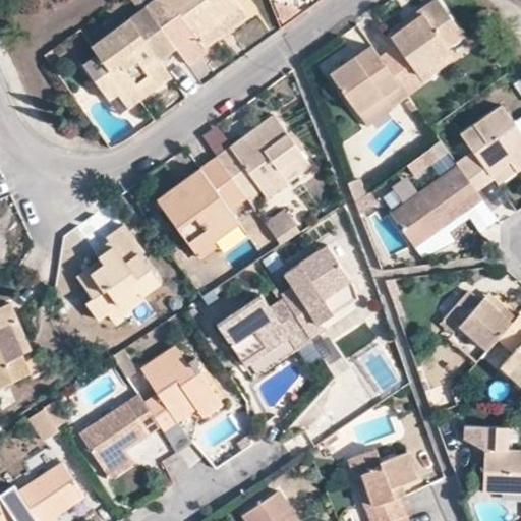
[(239,8),(233,0),(155,0),(145,7),(174,49),(191,36),(195,40),(239,8)]
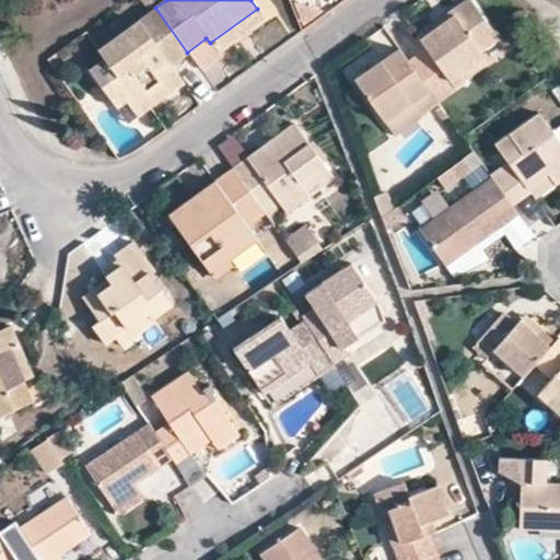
[(464,0),(446,13),(451,19),(433,30),(430,25),(415,36),(422,49),(406,60),(419,79),(435,102),(453,90),(451,86),(446,82),(481,57),(478,54),(496,41),(465,0),(464,0)]
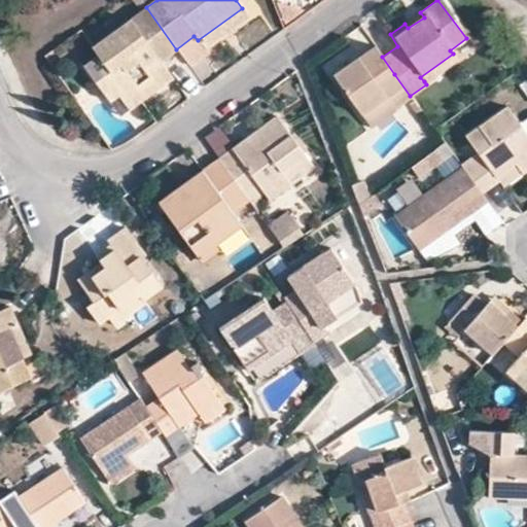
[(146,7),(92,47),(98,56),(83,67),(108,100),(116,95),(128,109),(170,77),(159,62),(176,49),(146,7)]
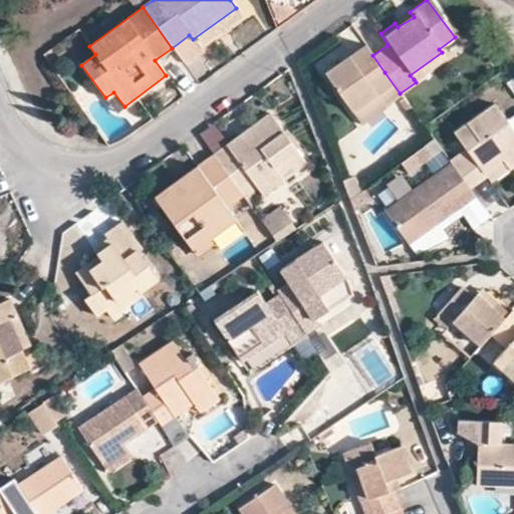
[(395,23),(398,27),(414,17),(410,12),(395,23)]
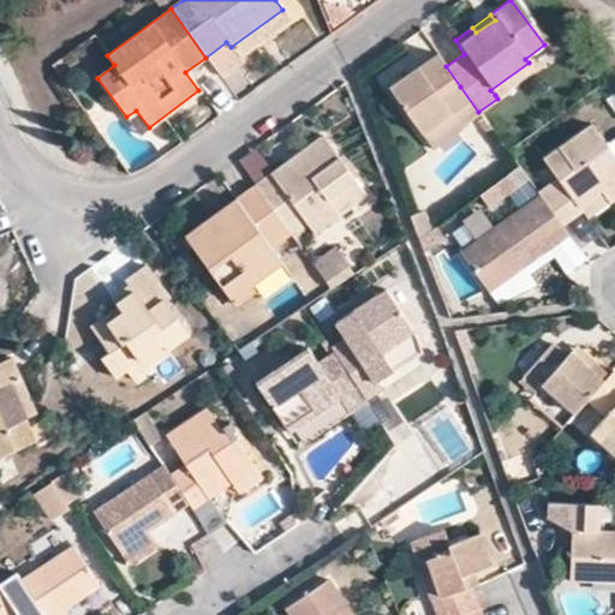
[(490,90),(495,95),(553,54),(544,45),(525,59),(529,63),(490,90)]
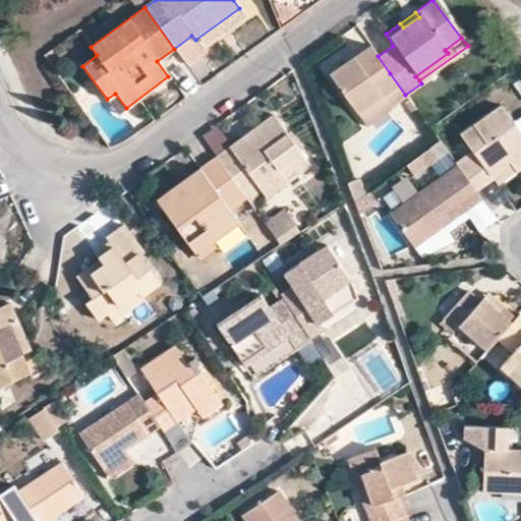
[(384,90),(379,81),(390,73),(378,56),(369,45),(331,74),(354,109),(378,94),(384,90)]
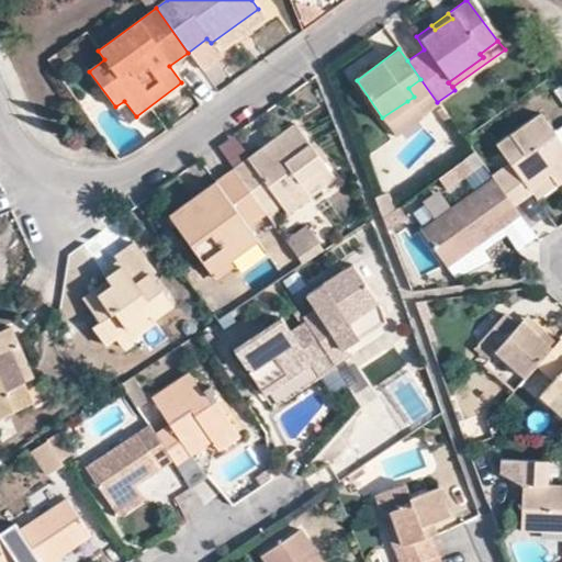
[(417,114),(407,101),(382,117),(393,133),(417,114)]
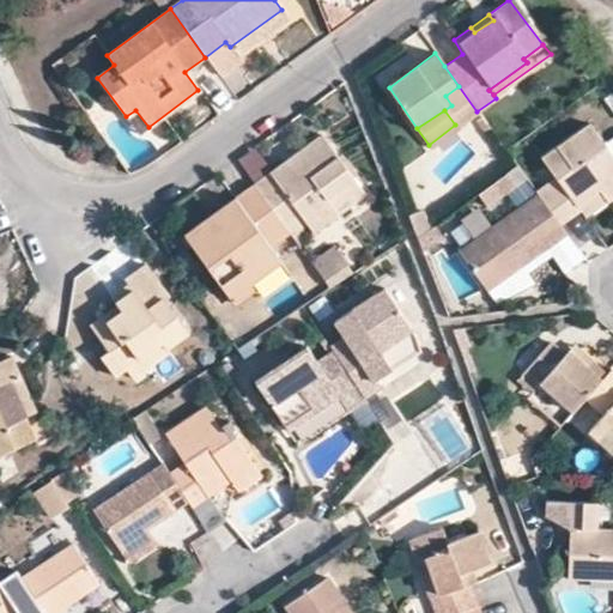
[(612,157),(588,123),(541,157),(556,176),(545,184),(534,193),(535,194),(557,224),(578,208),(582,214),(612,193),(612,157)]
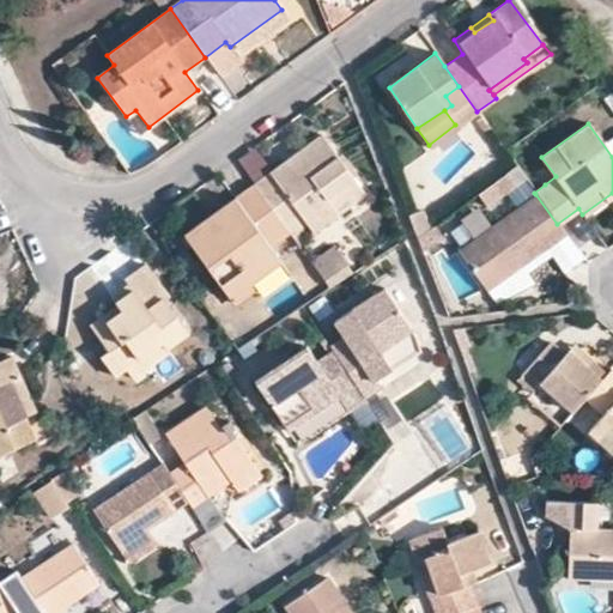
[(354,180),(321,134),(254,183),(290,232),(307,222),(313,230),(339,211),(335,205),(329,198),(354,180)]
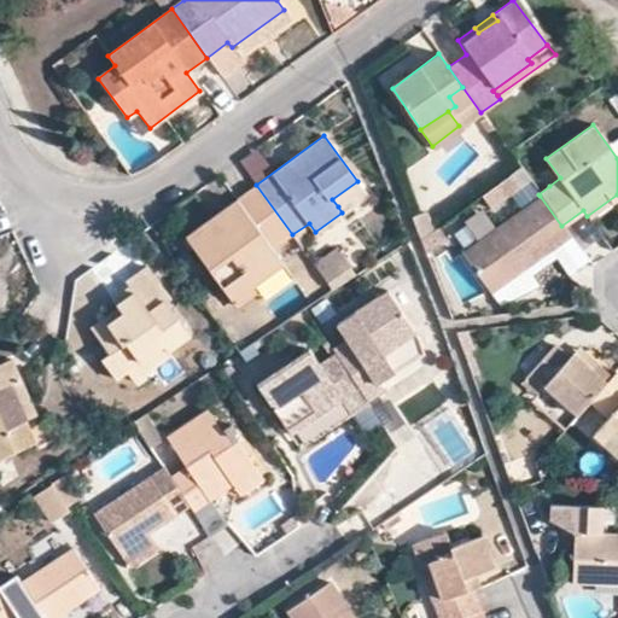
[(256,182),(274,170),(260,149),(242,159),(256,182)]
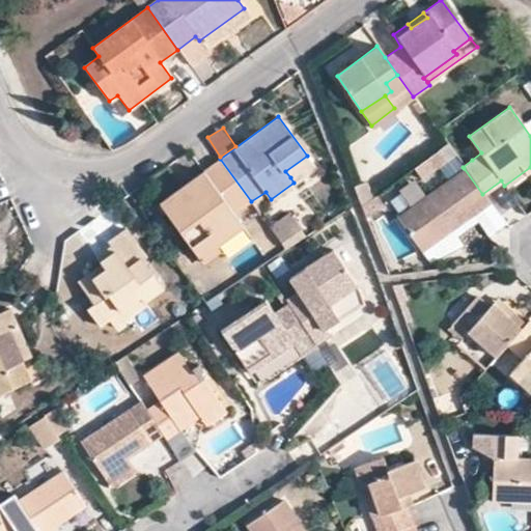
[(285,171),(290,177),(312,162),(307,156),(285,171)]
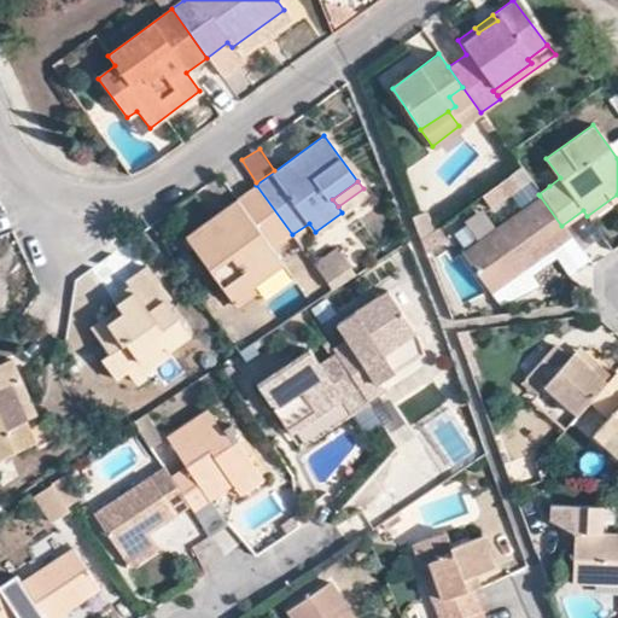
[(229,204),(187,234),(237,305),(240,310),(258,298),(261,298),(256,291),(252,285),(286,263),(275,248),(292,234),(256,185),(238,198),(244,208),(235,213),(229,204)]
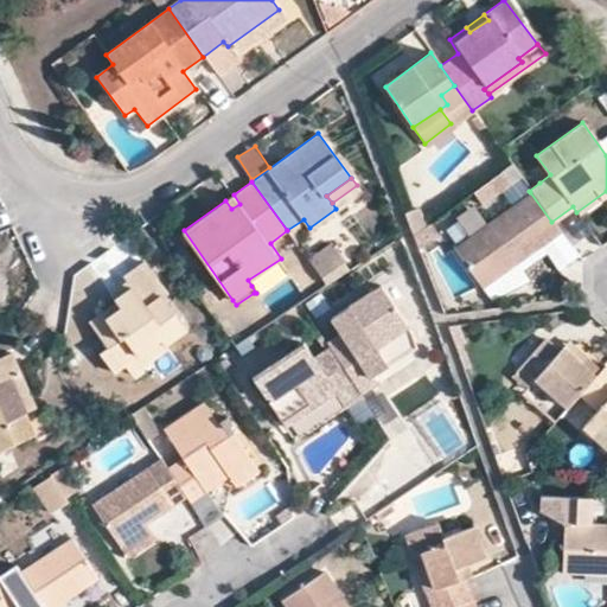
[(454,247),(480,287),(513,263),(558,231),(551,222),(530,192),(454,247)]
